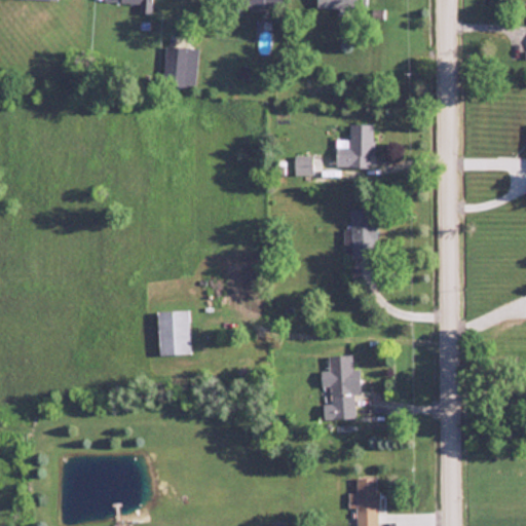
[(109,0),(141,1),(140,10),(150,11),(150,0),(109,0)]
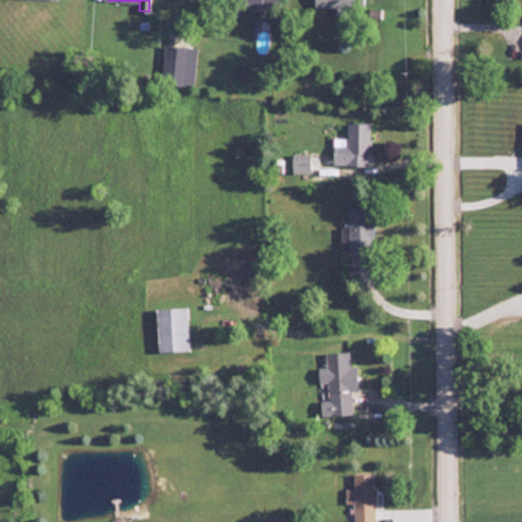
[(362,9),(362,0),(314,0),(314,7),(362,9)]
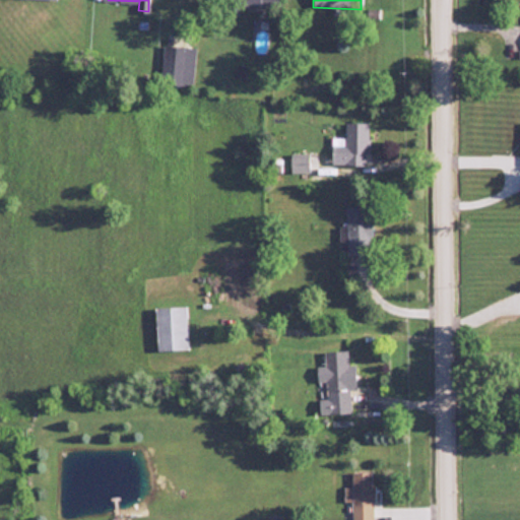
[(169,81),(183,83),(188,47),(165,44),(160,76),(169,77),(169,81)]
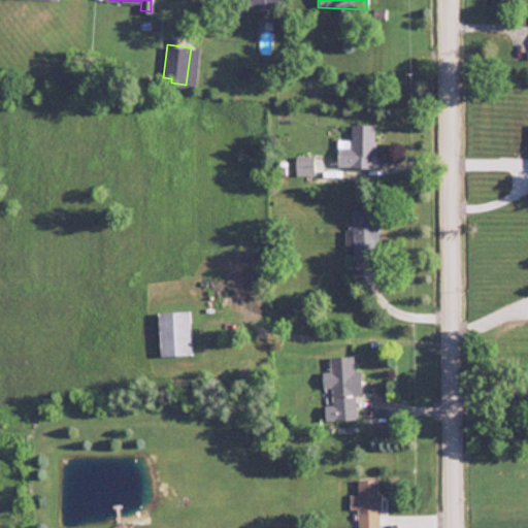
[(337,167),(374,167),(374,125),(351,125),(351,139),(337,139),(337,167)]
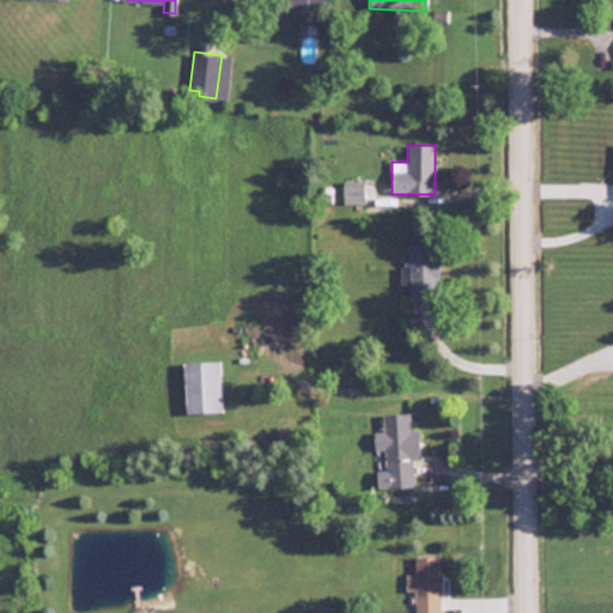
[(344,202),(363,202),(363,181),(344,181),(344,202)]
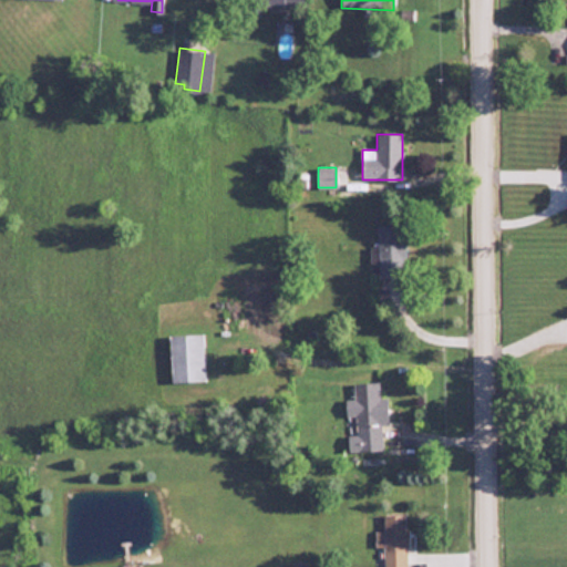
[(378,226),(378,278),(404,278),(404,226),(378,226)]
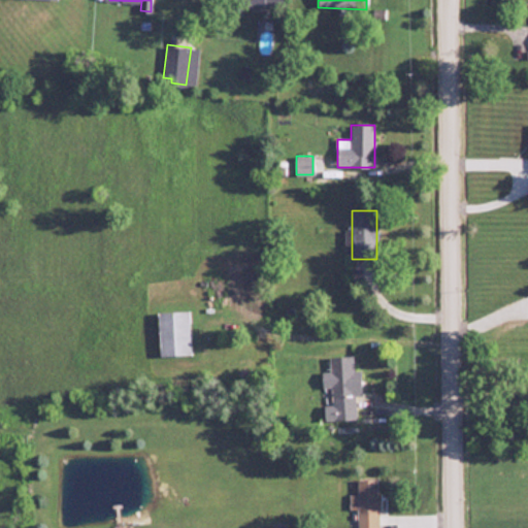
[(191,311),(159,311),(160,356),(191,356),(191,311)]
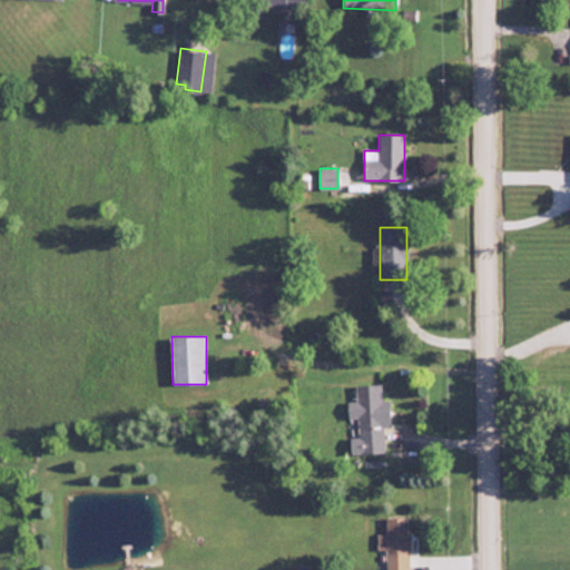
[(392,426),(391,400),(382,400),(381,383),(356,384),(356,401),(347,401),(347,418),(357,418),(359,435),(350,436),(350,454),(385,453),(384,428),(392,426)]
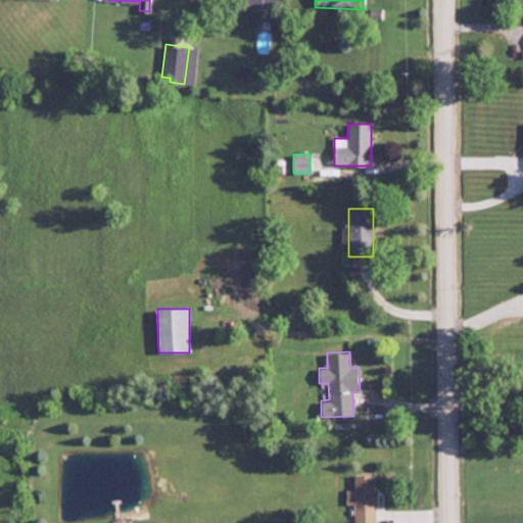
[(353,502),(353,522),(375,522),(375,474),(353,474),(354,489),(346,490),(347,502),(353,502)]
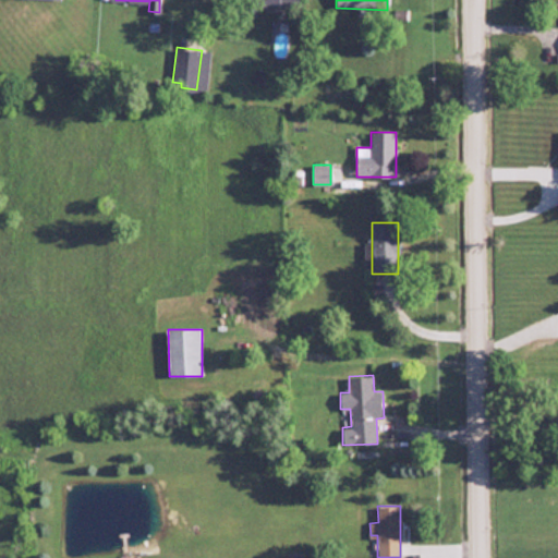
All buildings are outlined.
